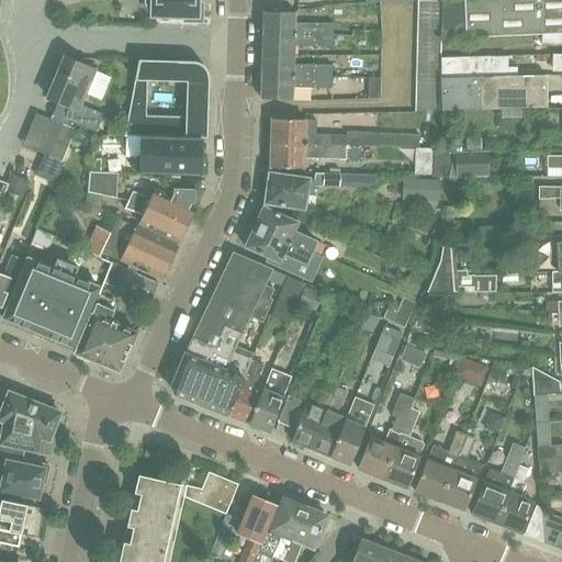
[(147,7),(152,9),(152,15),(159,17),(163,20),(167,20),(170,17),(183,17),(183,21),(202,22),(202,3),(193,3),(192,0),(145,0),(145,1),(147,7)]
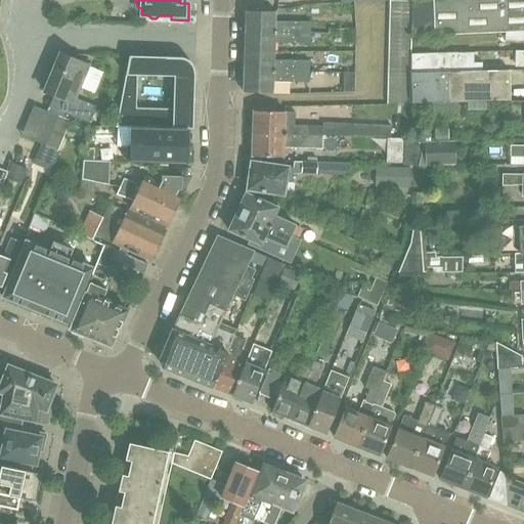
[(523,0),(411,0),(411,36),(505,32),(523,31),(523,0)]
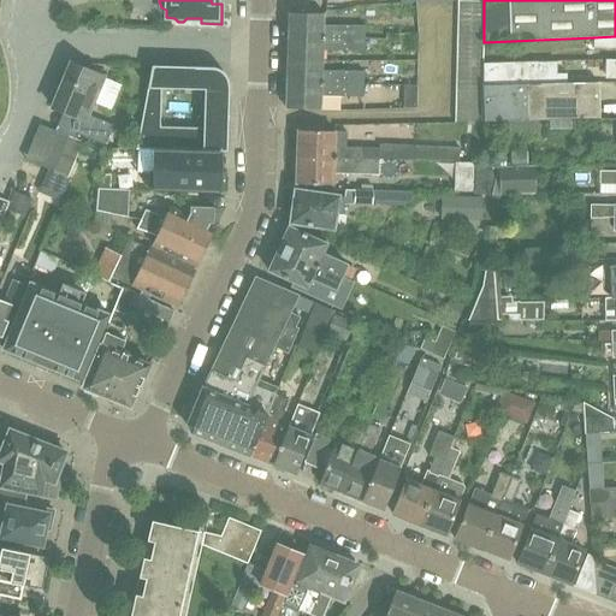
[(457,1),(457,15),(484,15),(484,1),(457,1)]
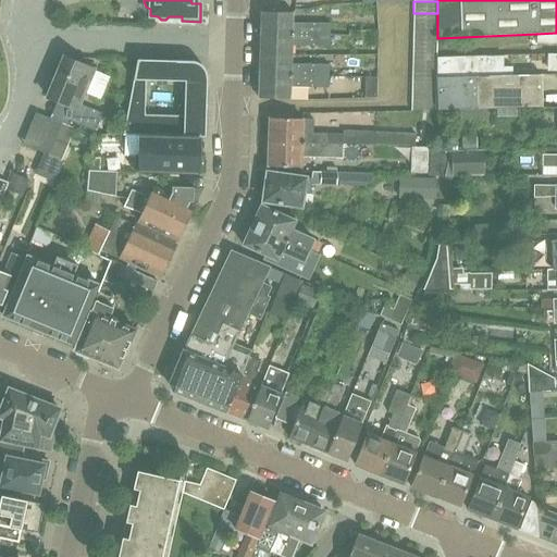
[(261,12),(260,34),(330,35),(330,23),(292,23),(292,15),(293,15),(293,12),(261,12)]
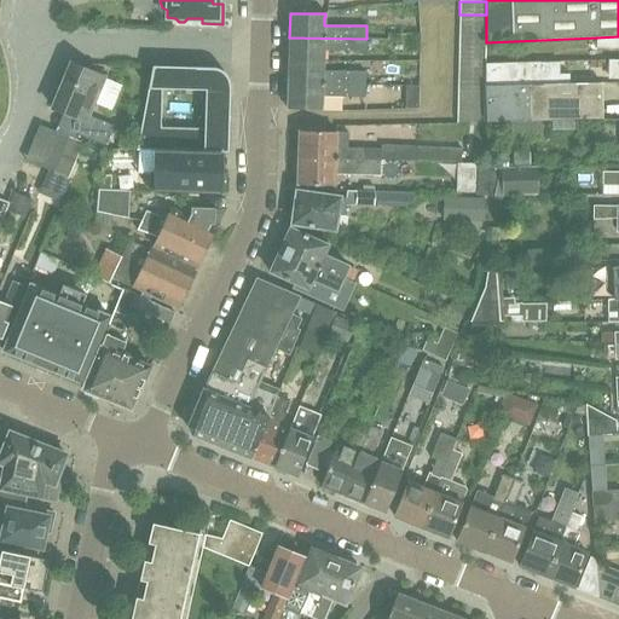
[(460,15),(460,28),(486,28),(486,15),(460,15)]
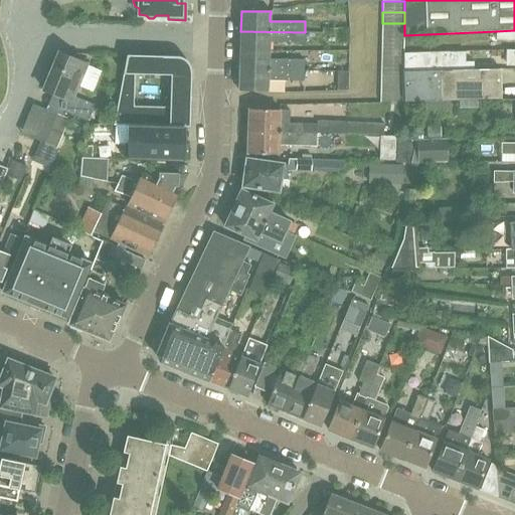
[(404,23),(382,23),(382,34),(404,34),(404,23)]
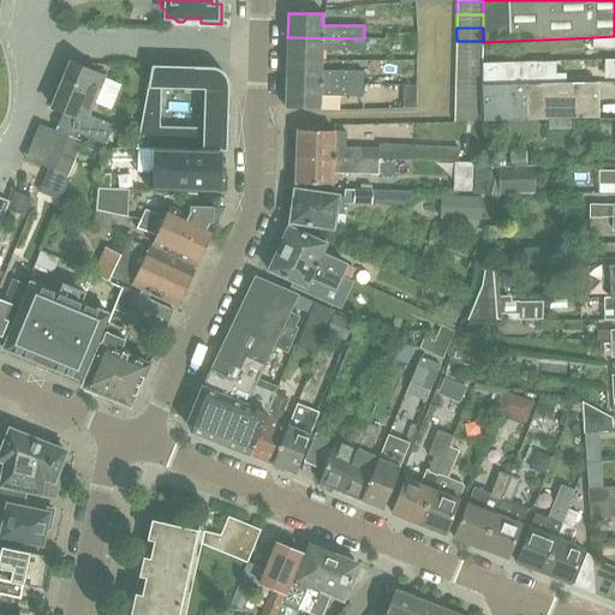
[(614,47),(614,36),(592,37),(592,47),(614,47)]
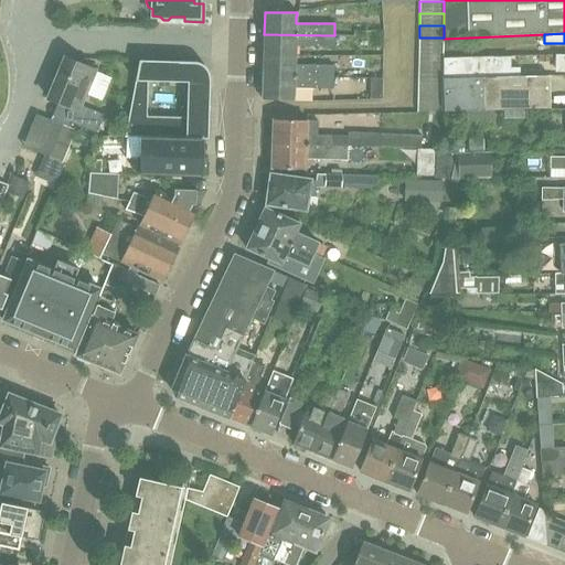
[(295,46),(333,46),(334,35),(264,34),(264,55),(295,55),(295,46)]
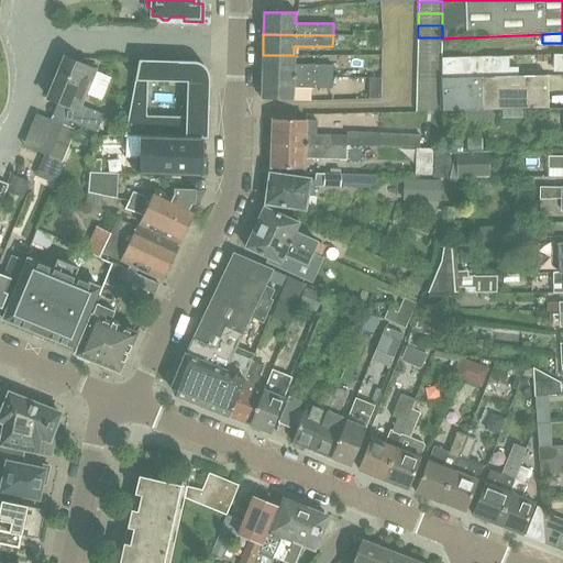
[(418,37),(417,50),(441,51),(442,37),(418,37)]
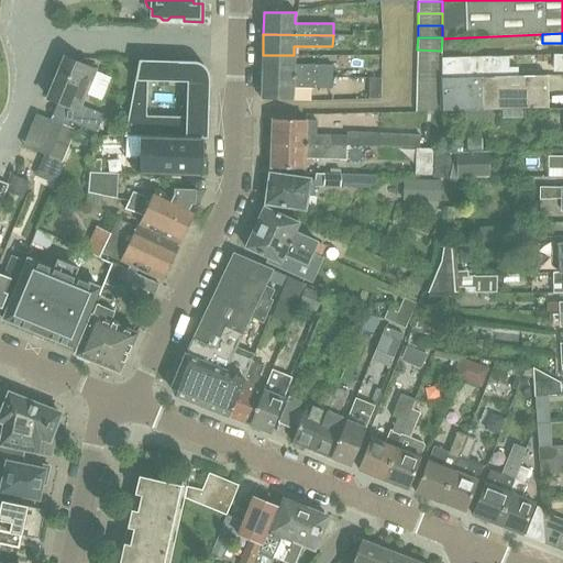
[(417,50),(417,62),(441,63),(441,51),(417,50)]
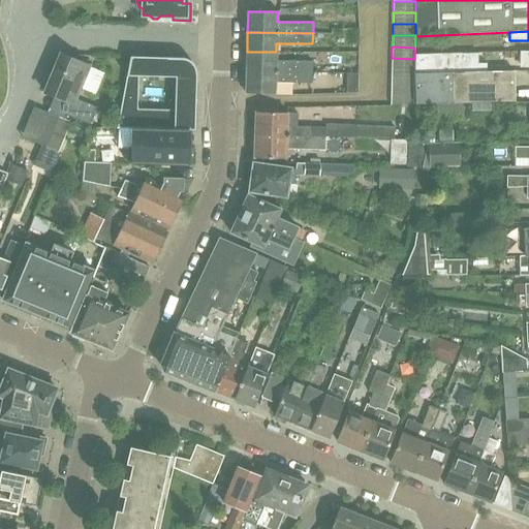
[(247,52),(246,71),(312,72),(312,61),(276,61),(276,52),(247,52)]
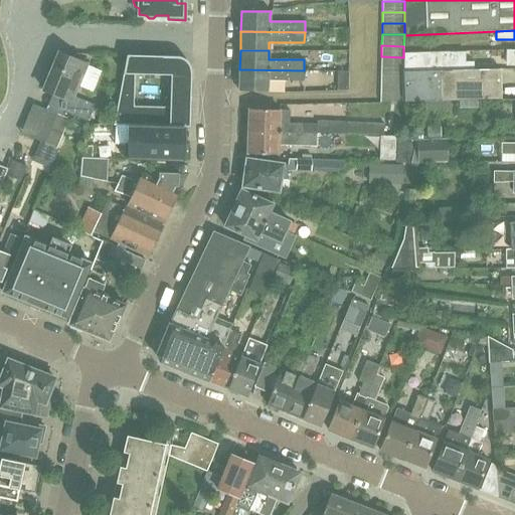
[(78,60),(78,53),(58,52),(51,68),(47,78),(43,90),(69,101),(64,112),(87,121),(94,104),(73,96),(87,64),(78,60)]
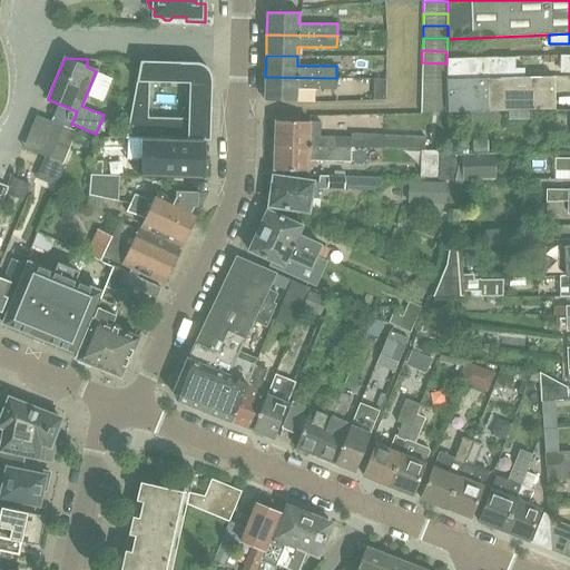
[(448,59),(446,79),(499,78),(498,58),(448,59)]
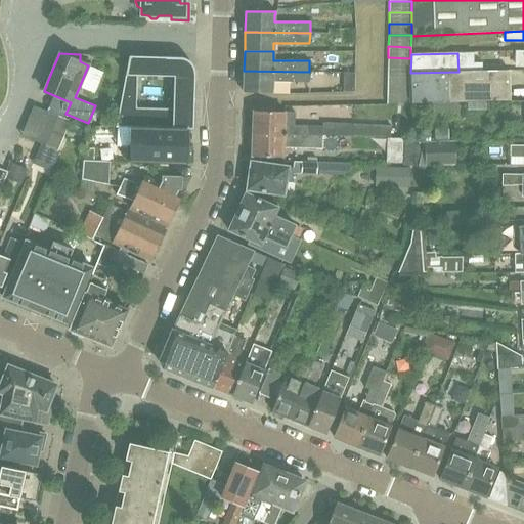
[(185,58),(184,57),(181,57),(129,55),(116,126),(132,127),(187,128),(193,129),(194,74),(194,71),(194,69),(193,67),(192,64),(191,62),(190,61),(189,60),(186,59),(185,58)]
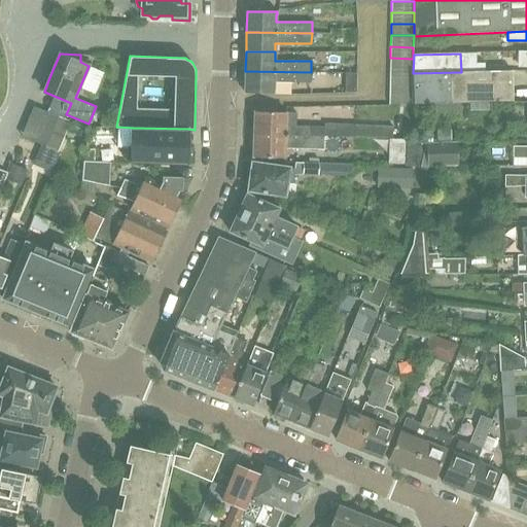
[(413,70),(413,59),(390,58),(390,69),(413,70)]
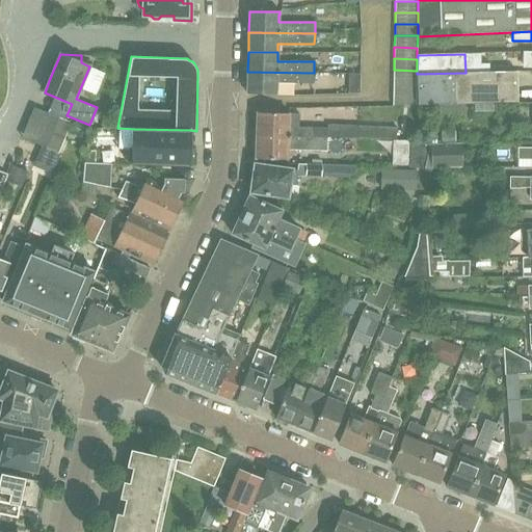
[(394,70),(394,81),(417,82),(417,71),(394,70)]
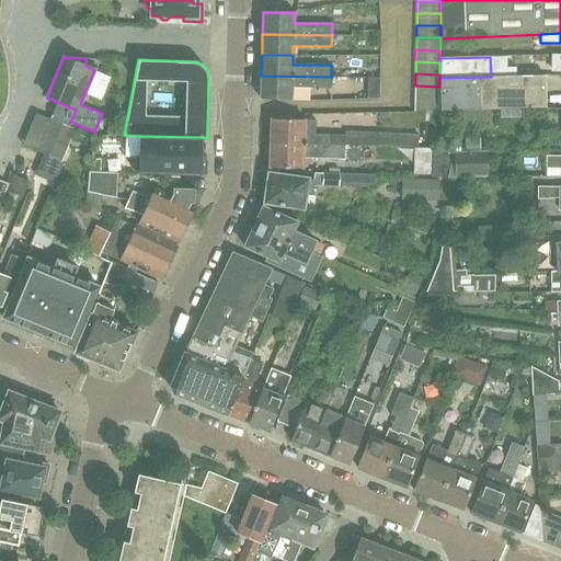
[(330,88),(331,77),(261,76),(260,99),(292,99),(292,95),(292,88),(330,88)]
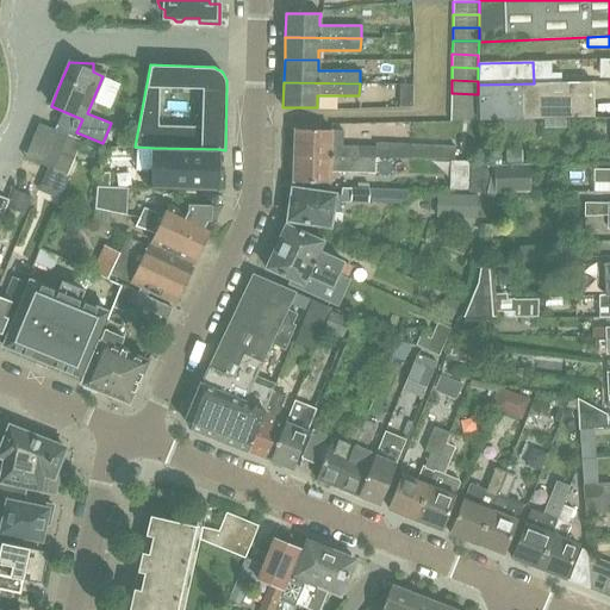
[(478,85),(478,120),(593,117),(592,82),(561,82),(534,83),(478,85)]
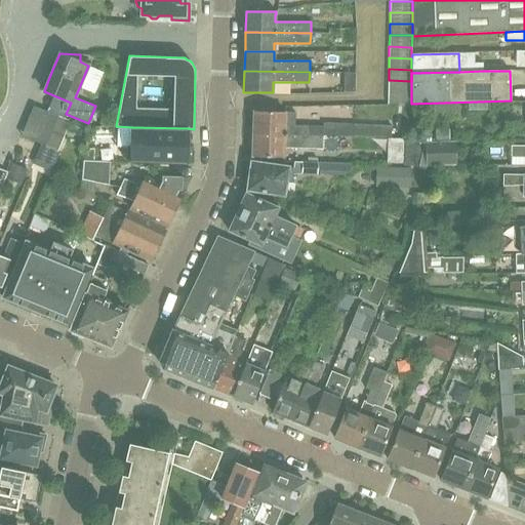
[(345,73),(344,91),(355,92),(355,73),(345,73)]
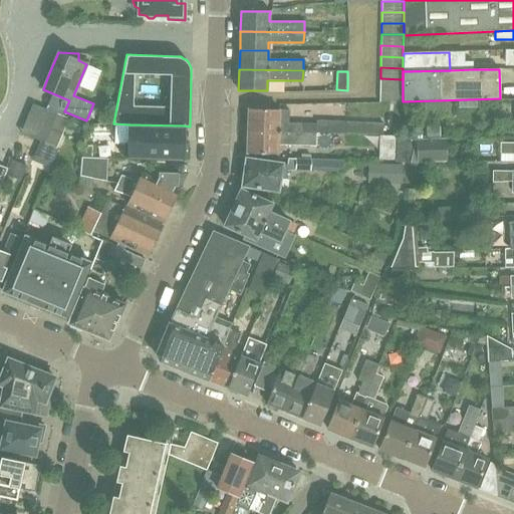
[(380,78),(379,89),(402,90),(403,79),(380,78)]
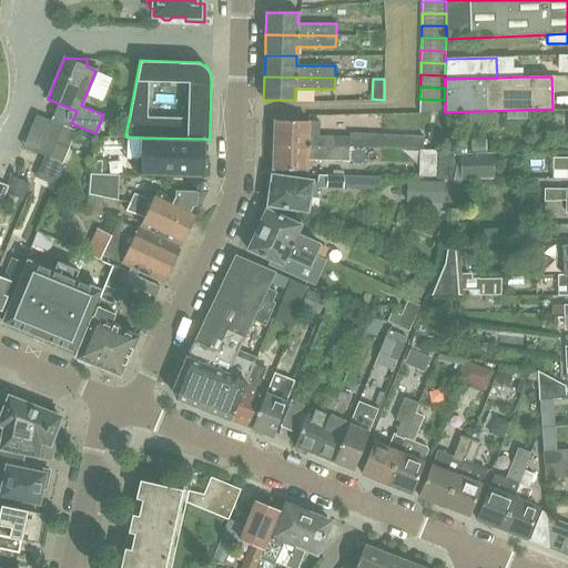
[(444,100),(419,99),(419,111),(444,112),(444,100)]
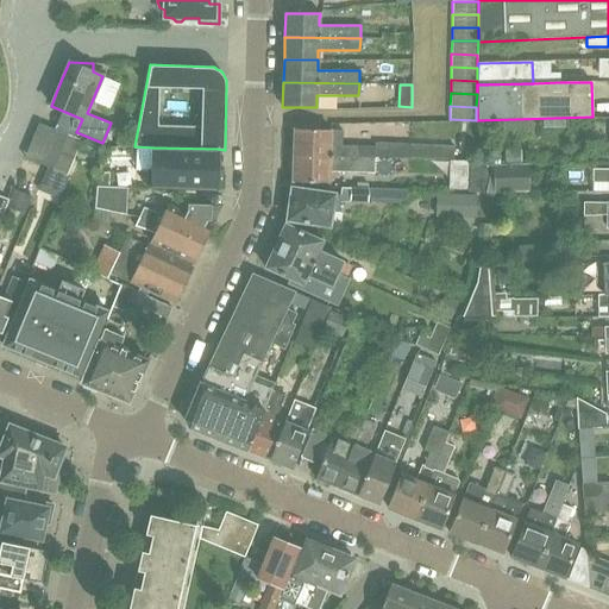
[(294,129),(293,155),(375,157),(409,158),(454,161),(454,146),(410,144),(375,143),(375,146),(343,145),(343,130),(331,130),(294,129)]
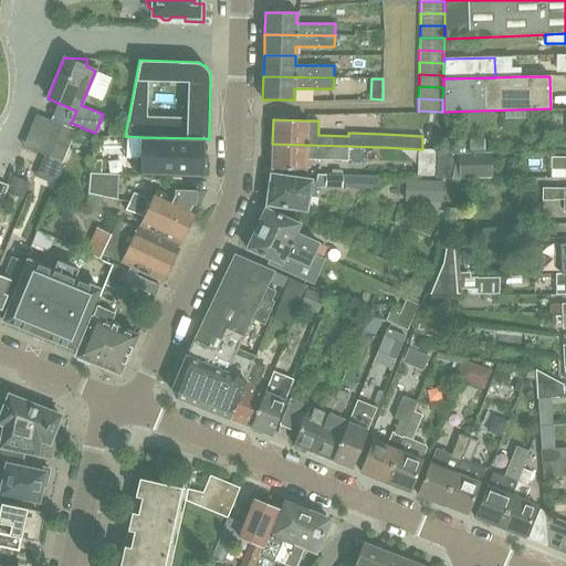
[(62,124),(49,157),(62,163),(75,130),(62,124)]
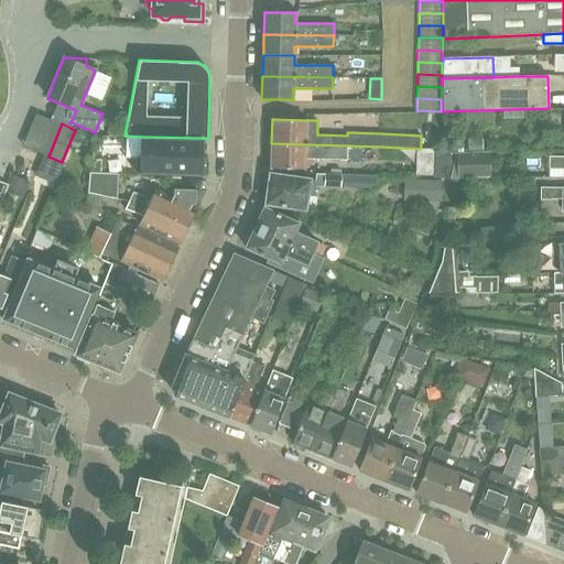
[(205,159),(201,159),(202,138),(142,137),(125,136),(123,156),(137,156),(137,174),(199,176),(201,172),(204,172),(205,159)]
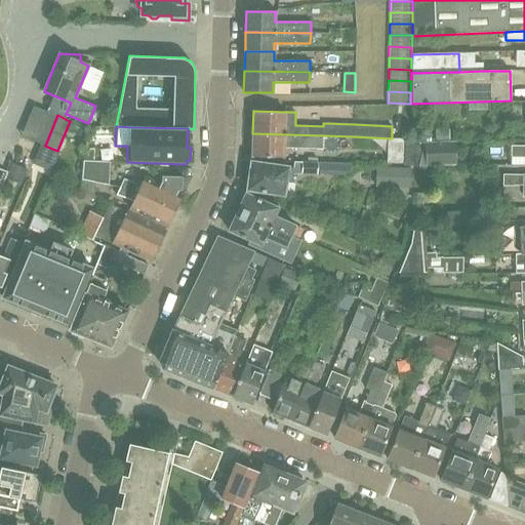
[(436,139),(449,139),(449,129),(436,129),(436,139)]
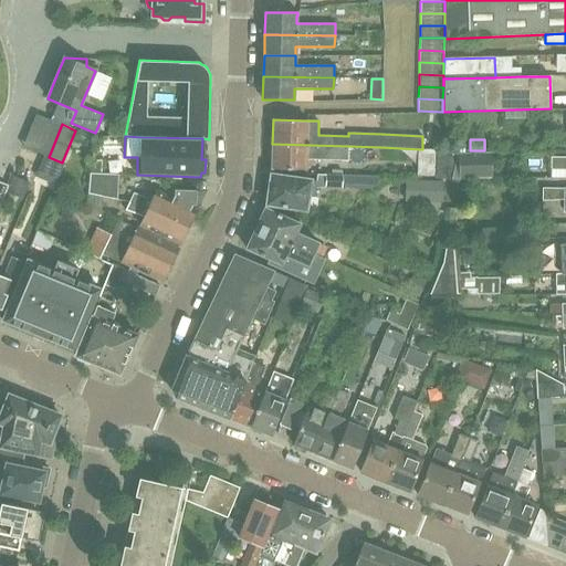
[(272,144),(271,168),(306,169),(306,159),(348,160),(348,146),(272,144)]
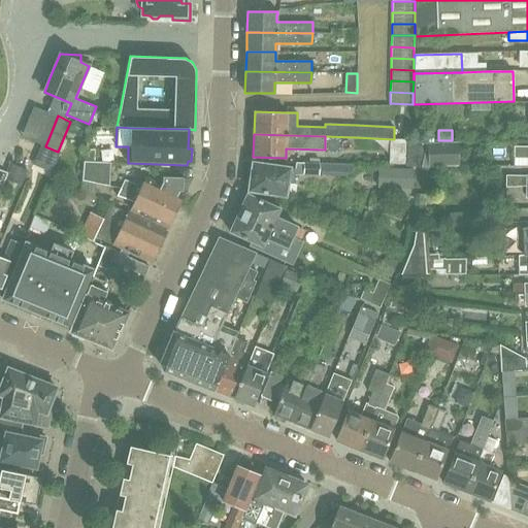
[(407,139),(406,166),(425,167),(425,165),(427,142),(427,140),(407,139)]
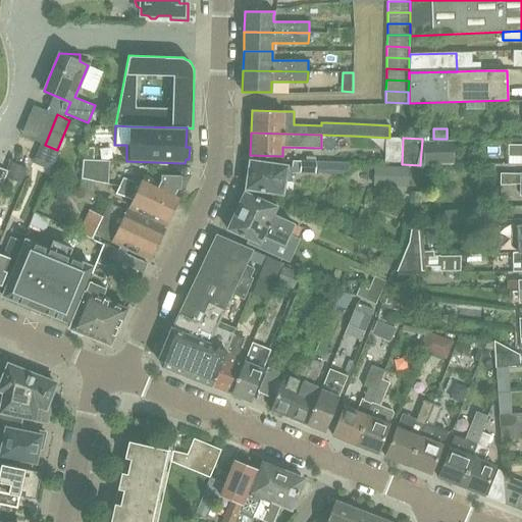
[(444,162),(441,139),(422,141),(420,163),(444,162)]
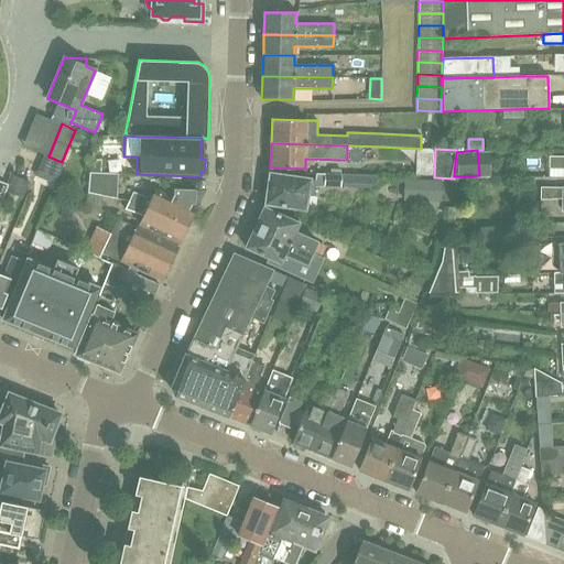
[(563,156),(550,156),(550,167),(563,167),(563,156)]
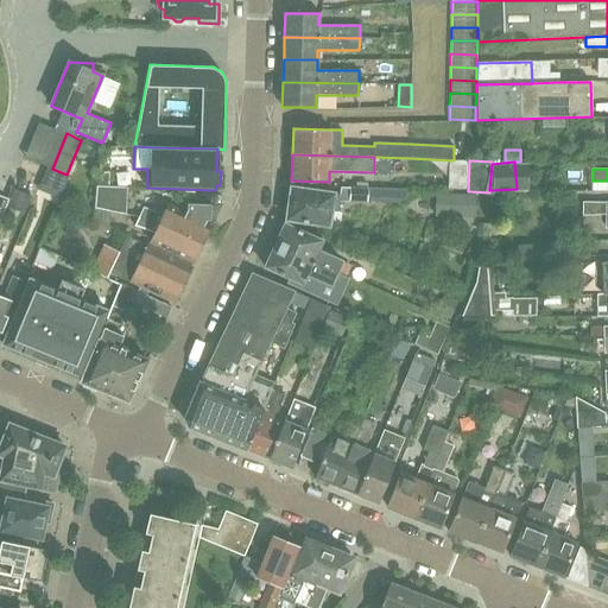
[(96,187),(94,209),(109,211),(126,214),(127,187),(109,187),(96,187)]
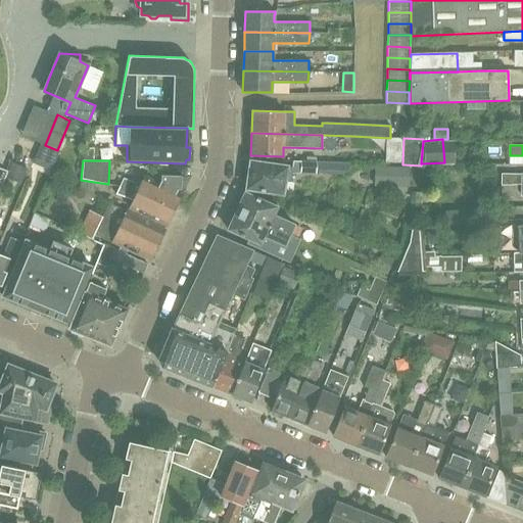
[(11,161),(7,172),(4,178),(20,184),(28,169),(11,161)]
